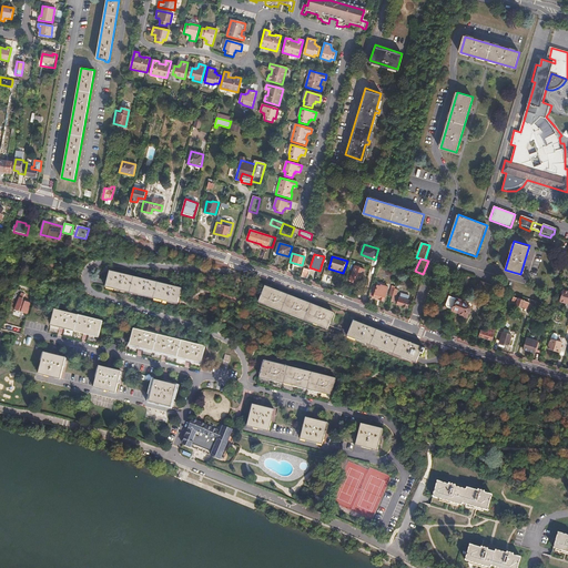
[(364,269),(355,265),(350,280),(356,283),(358,276),(361,277),(364,269)]
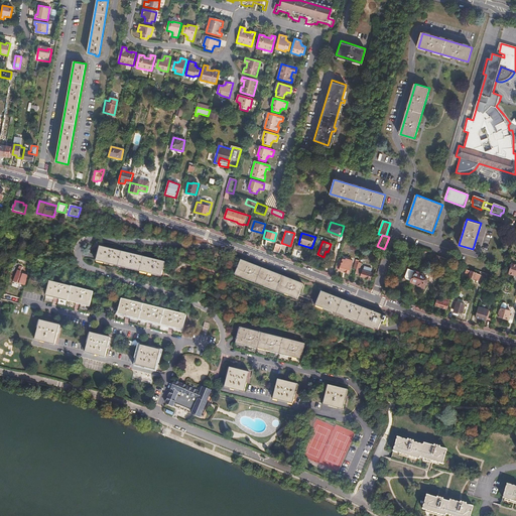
[(165,263),(100,247),(96,262),(161,278),(165,263)]
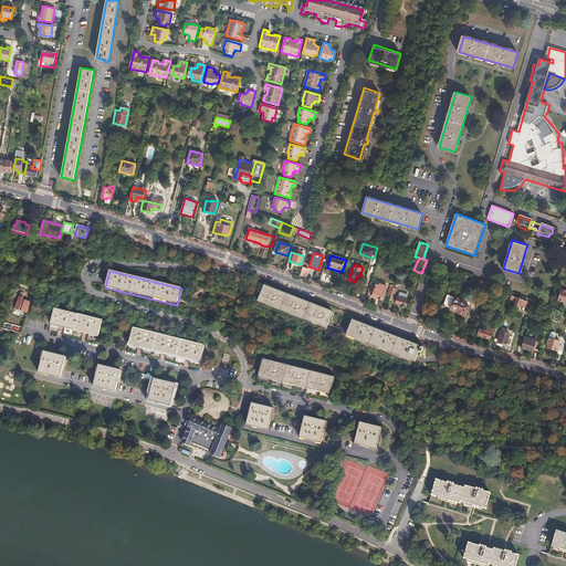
[(489,294),(492,284),(479,280),(478,283),(486,286),(484,293),(489,294)]
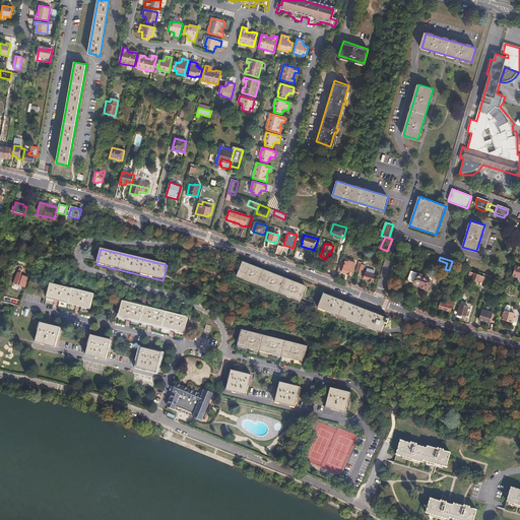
[(355,263),(345,260),(344,263),(341,262),(339,270),(351,274),(355,263)]
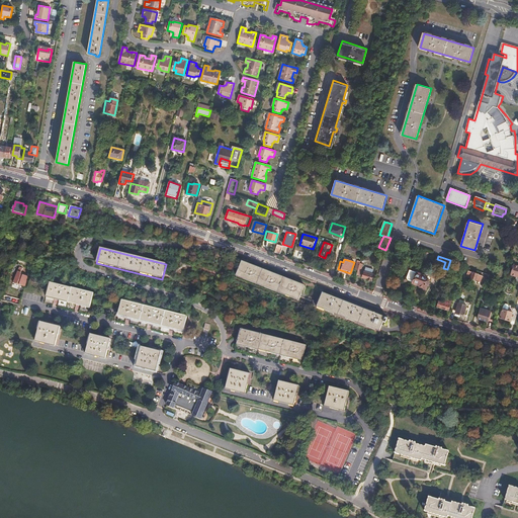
[(299,299),(305,285),(242,262),(236,276),(299,299)]
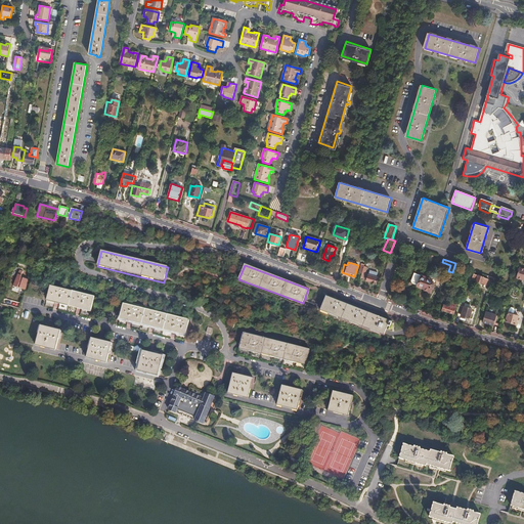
[(416,273),(412,284),(429,290),(429,291),(431,291),(432,289),(434,289),(434,287),(434,285),(434,284),(431,281),(432,279),(416,273)]
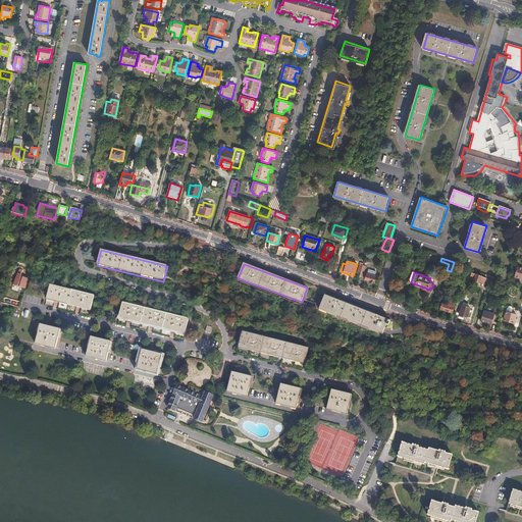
[(486,277),(471,272),(470,277),(475,279),(474,282),(478,283),(479,281),(484,283),(486,277)]
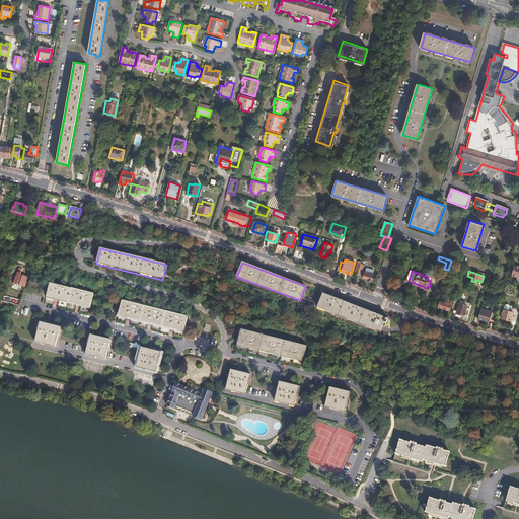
[(20,274),(21,273),(17,272),(13,283),(25,287),(28,277),(20,274)]
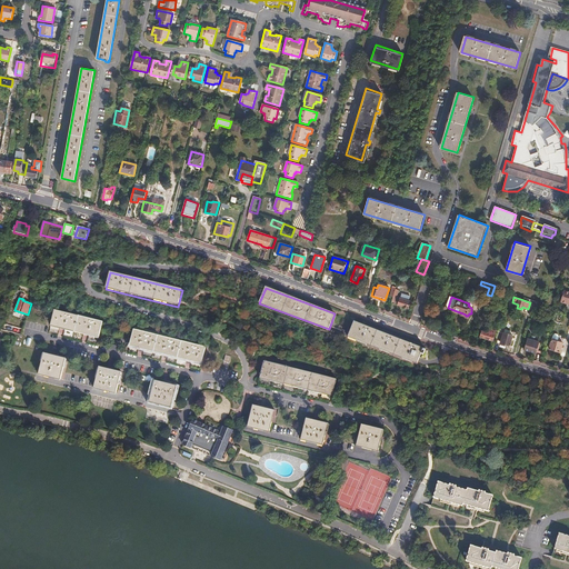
[(55,310),(50,327),(98,339),(102,322),(55,310)]
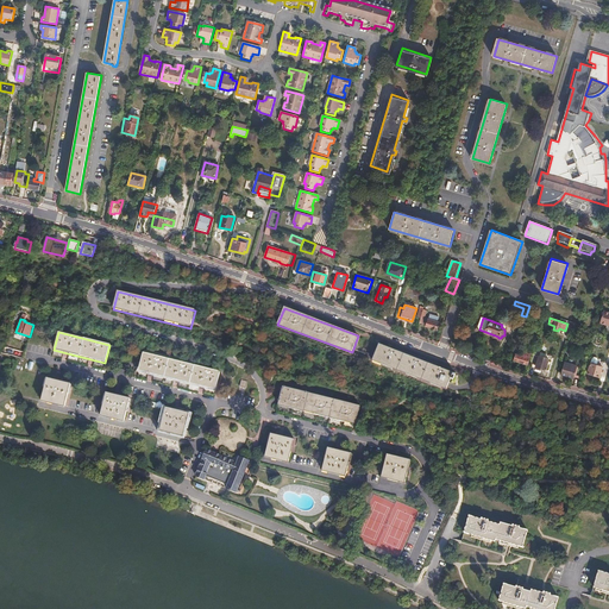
[(378,344),(372,360),(446,389),(451,378),(453,380),(456,374),(378,344)]
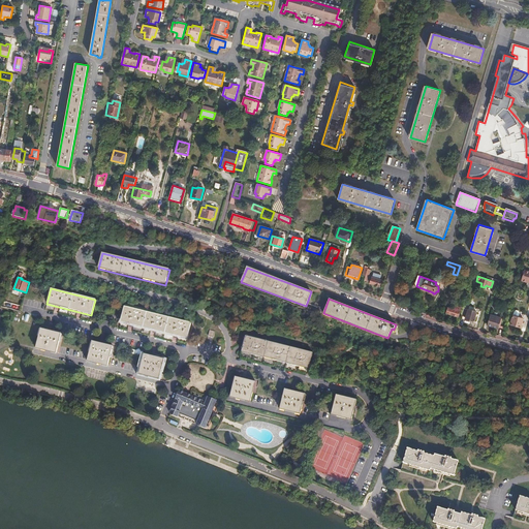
[(447,307),(445,312),(458,316),(461,306),(458,305),(458,308),(455,307),(455,309),(447,307)]
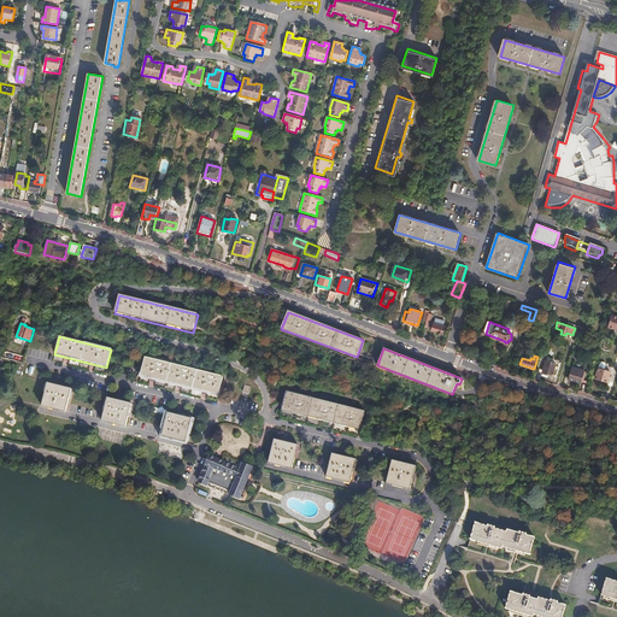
[(223,377),(145,357),(140,376),(219,395),(223,377)]
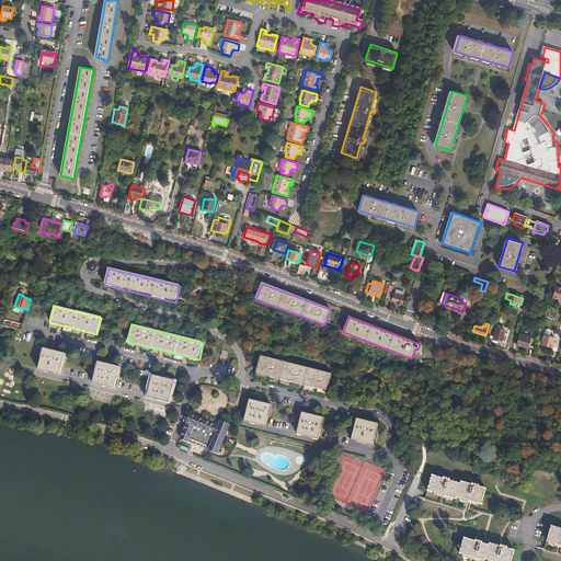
[(505,331),(491,327),(489,335),(493,336),(493,338),(502,341),(505,331)]
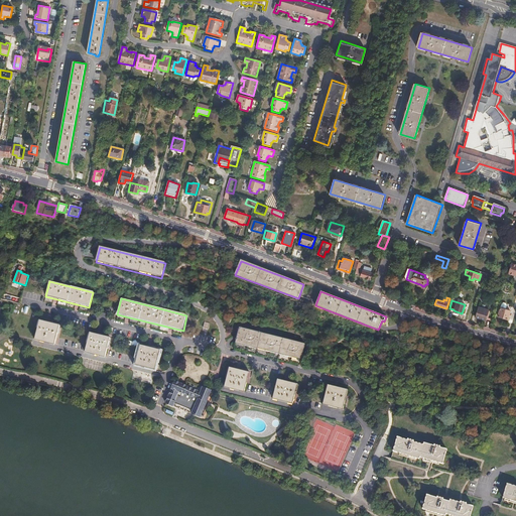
[(489,310),(478,306),(475,316),(486,320),(486,319),(487,317),(489,310)]
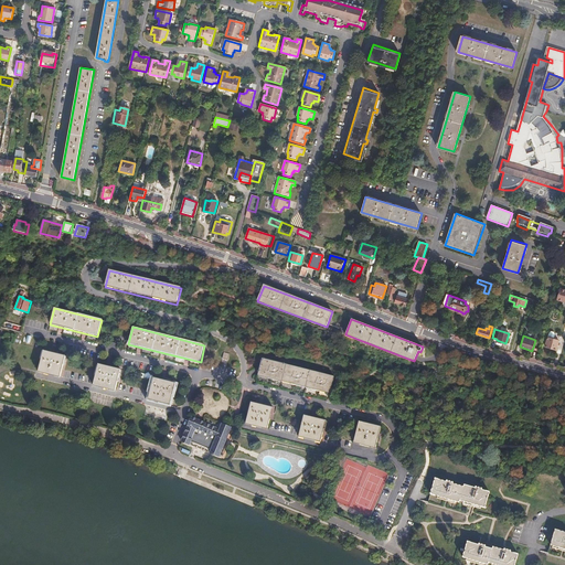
[(558,341),(547,337),(545,347),(556,349),(558,341)]
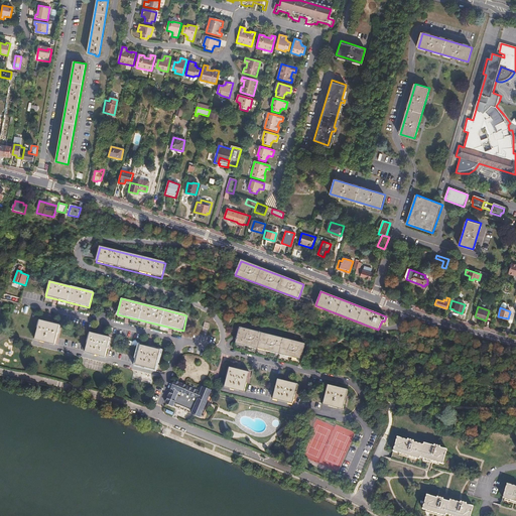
[(39,320),(35,340),(54,345),(59,326),(39,320)]
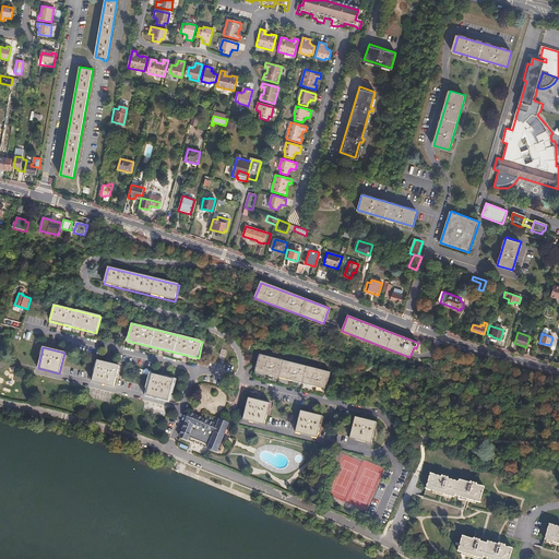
[(330,372),(260,355),(256,370),(325,389),(330,372)]
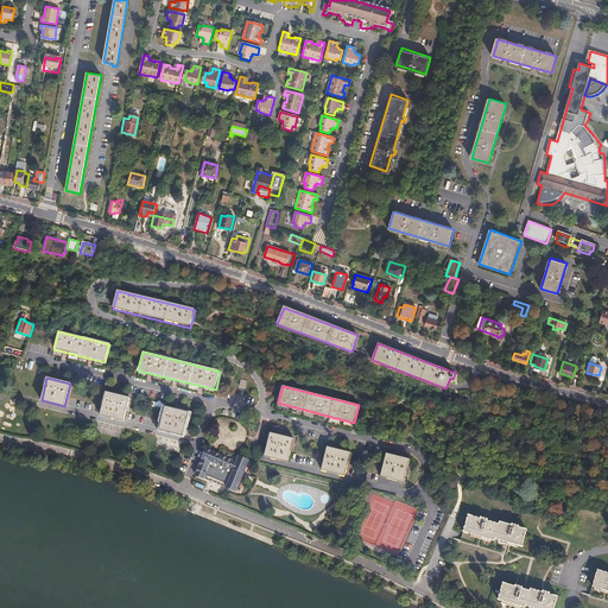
[(106,393),(100,415),(124,420),(130,399),(106,393)]
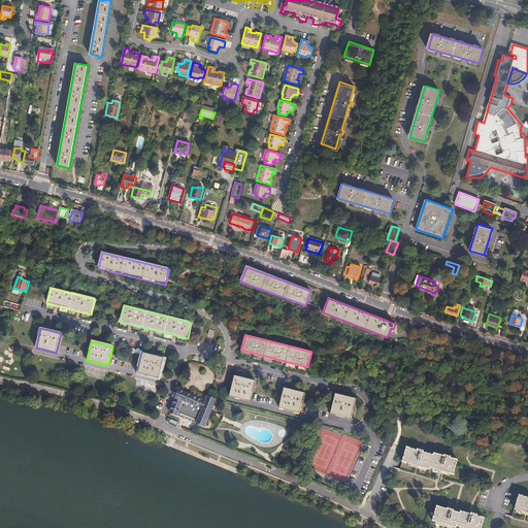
[(138,372),(159,377),(164,359),(143,354),(138,372)]
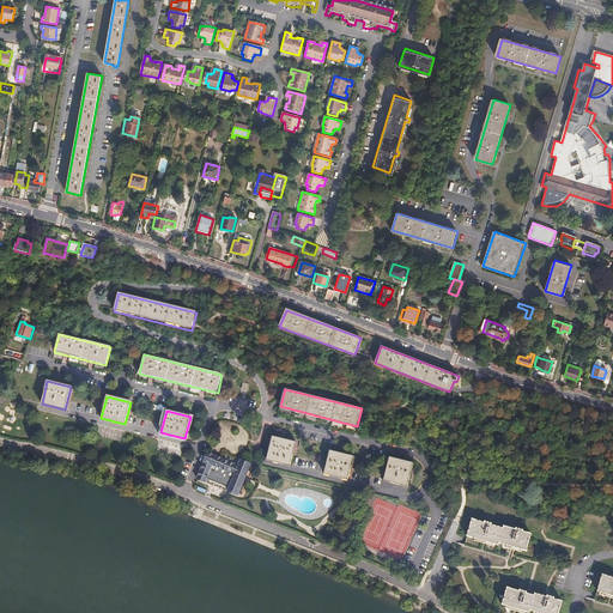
[(272,436),(266,459),(290,465),(296,442),(272,436)]
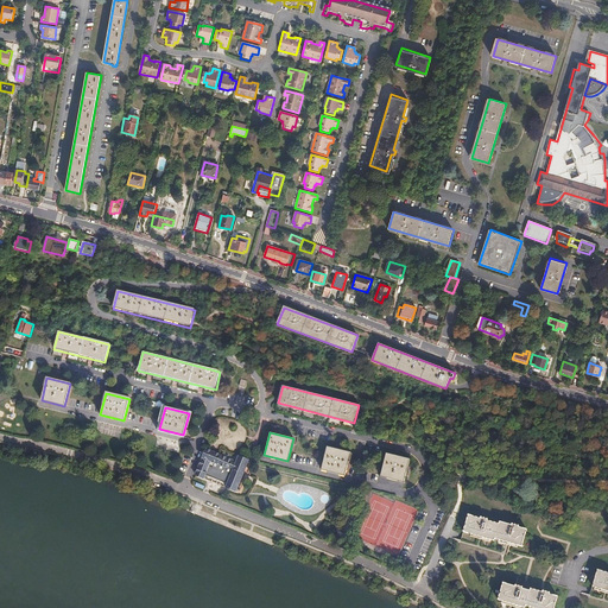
[(322,469),(346,475),(350,453),(328,447),(322,469)]
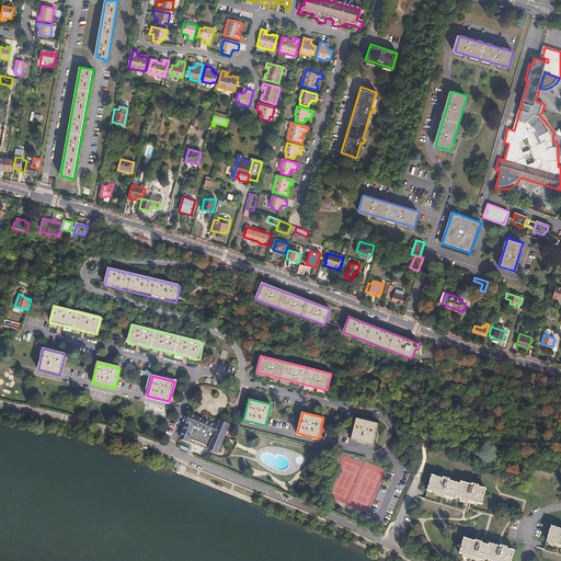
[(181,439),(217,454),(229,425),(220,422),(218,425),(205,420),(205,421),(190,415),(186,423),(187,423),(181,439)]
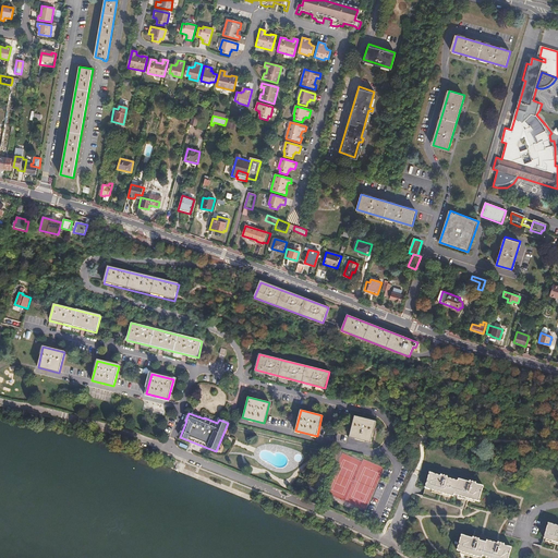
[(376,422),(354,416),(350,437),(371,441),(376,422)]
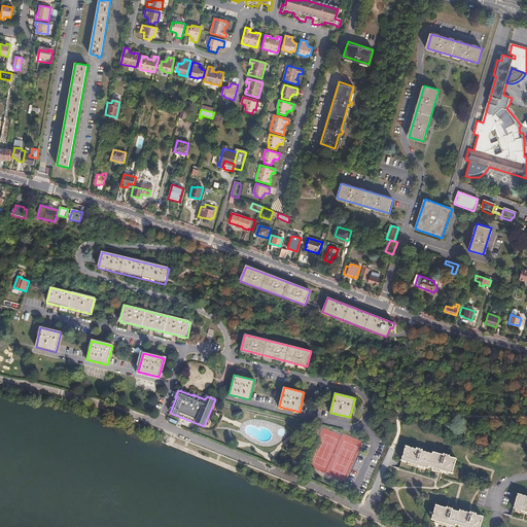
[(450,454),(444,452),(444,454),(433,451),(432,453),(423,450),(423,449),(417,447),(416,449),(406,445),(399,467),(441,479),(443,471),(449,472),(449,471),(453,472),(457,457),(450,455),(450,454)]
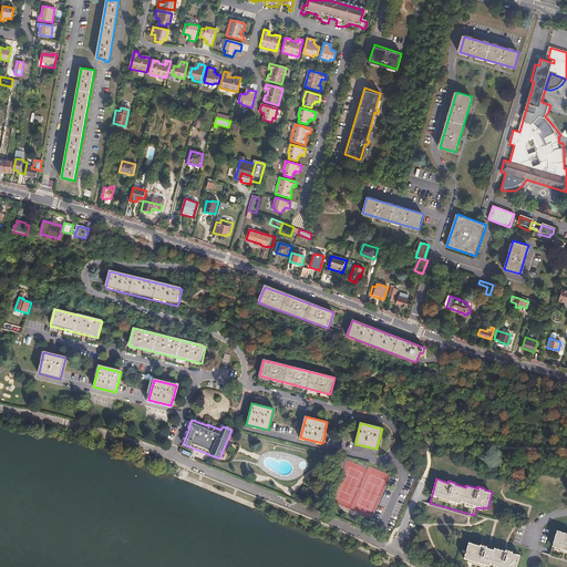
[(566,533),(557,531),(553,546),(566,549),(566,533)]
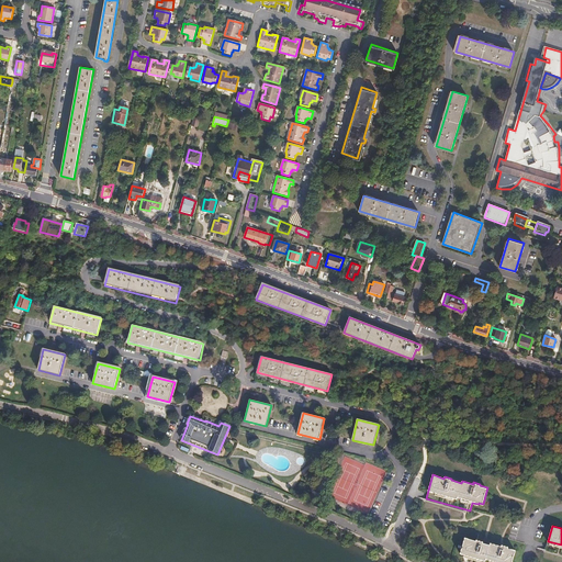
[(509,548),(503,546),(503,547),(491,543),(491,546),(482,543),(483,542),(476,540),(475,541),(464,538),(460,554),(463,555),(463,558),(471,560),(470,561),(513,561),(516,551),(509,549),(509,548)]
